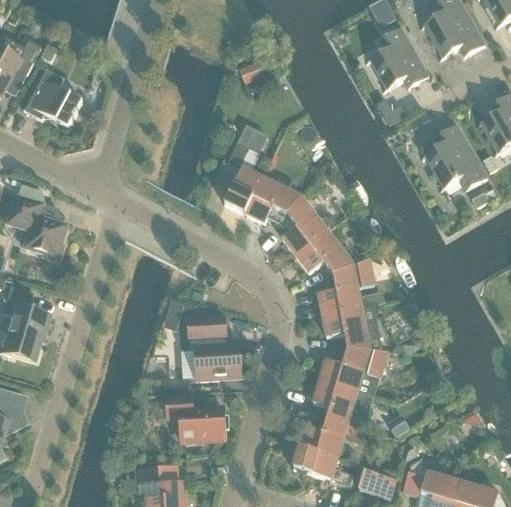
[(438,0),(433,3),(439,14),(419,26),(420,27),(424,24),(442,55),(437,58),(438,59),(458,47),(463,56),(484,44),(459,0),(438,0)]
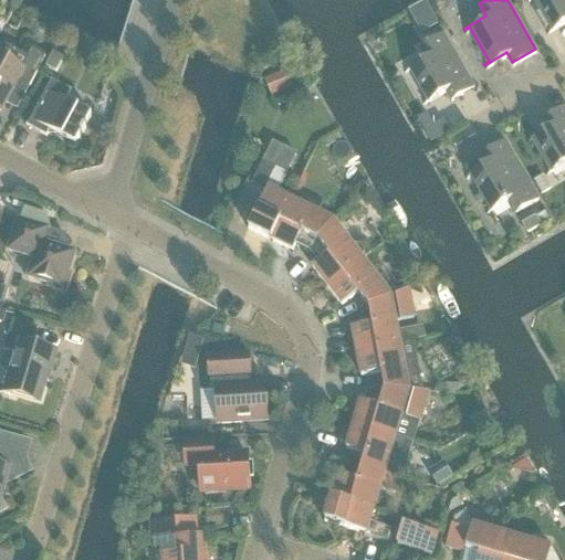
[(534,0),(550,25),(545,29),(546,30),(564,18),(564,0),(534,0)]
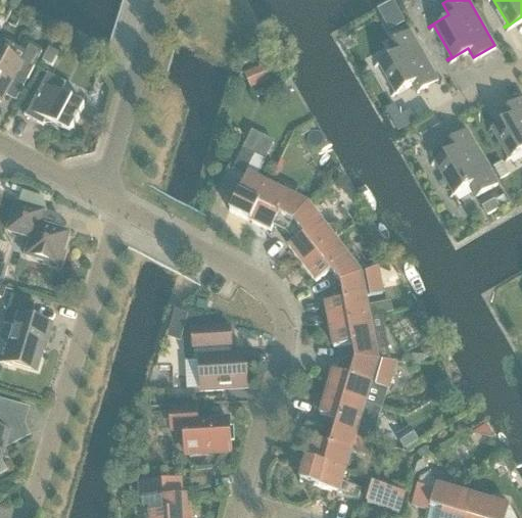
[(409,27),(387,40),(393,50),(373,62),(374,63),(378,61),(394,89),(389,92),(390,93),(411,81),(416,90),(437,78),(409,27)]
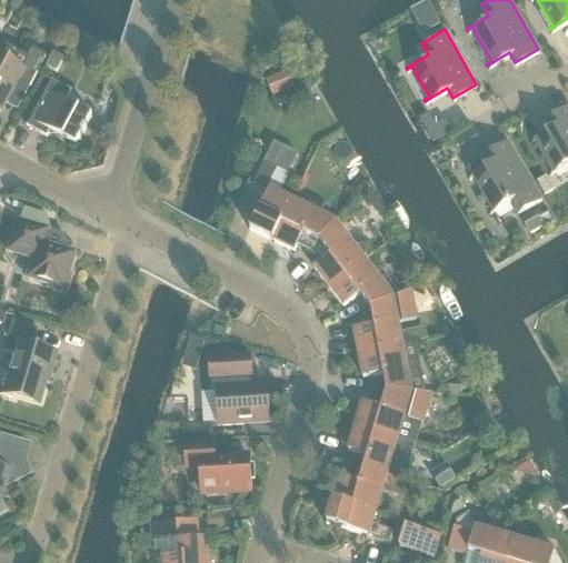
[(0,103),(16,74),(29,81),(45,52),(31,46),(21,63),(0,52),(0,103)]
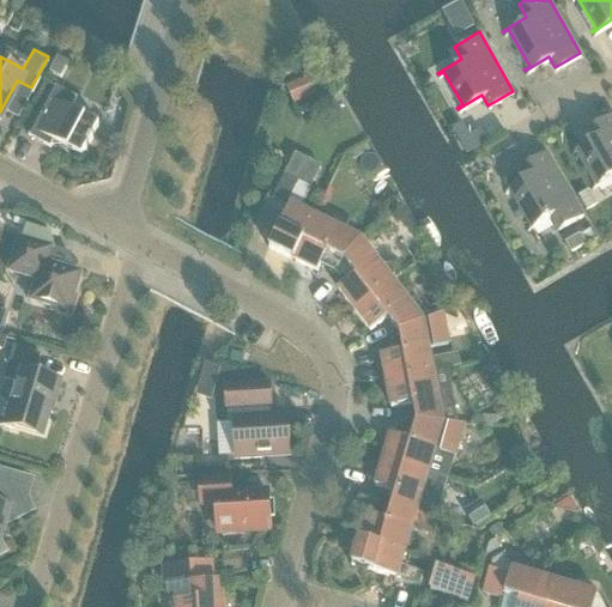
[(292,98),(314,90),(308,73),(286,82),(292,98)]
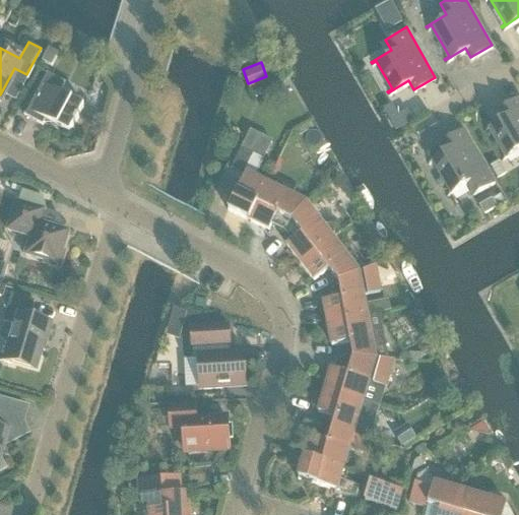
[(23,111),(42,120),(45,115),(68,128),(74,117),(75,117),(77,113),(76,112),(82,101),(59,88),(64,78),(46,68),(45,69),(46,70),(24,110),(23,110),(23,111)]
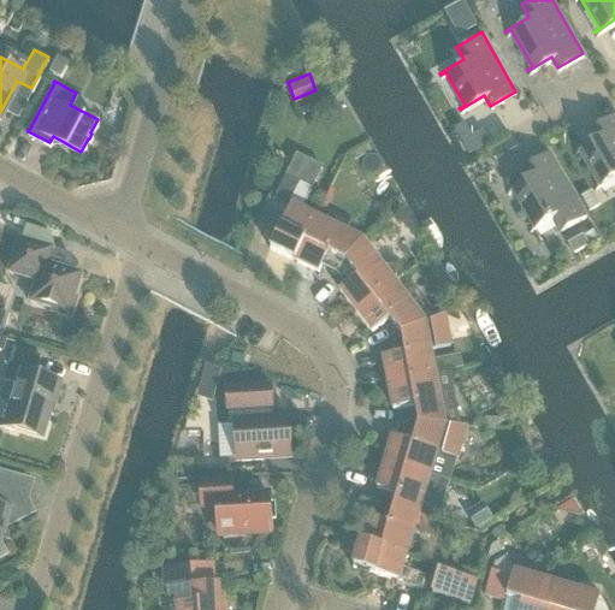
[(614,111),(591,125),(597,136),(573,149),(573,150),(578,148),(597,181),(592,184),(593,185),(614,172),(614,111)]
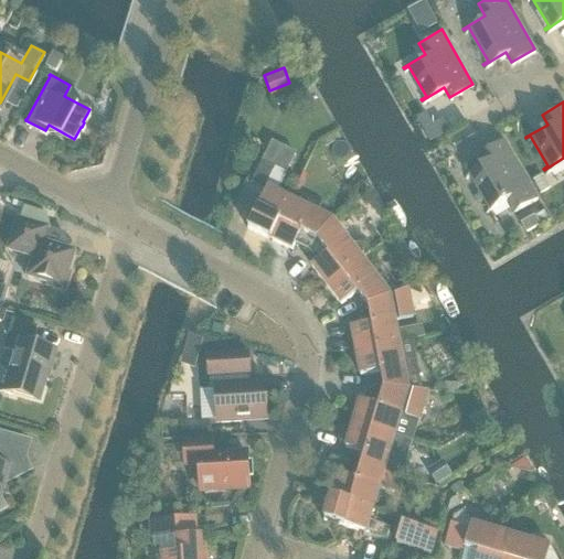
[(425,109),(416,115),(422,126),(432,120),(425,109)]
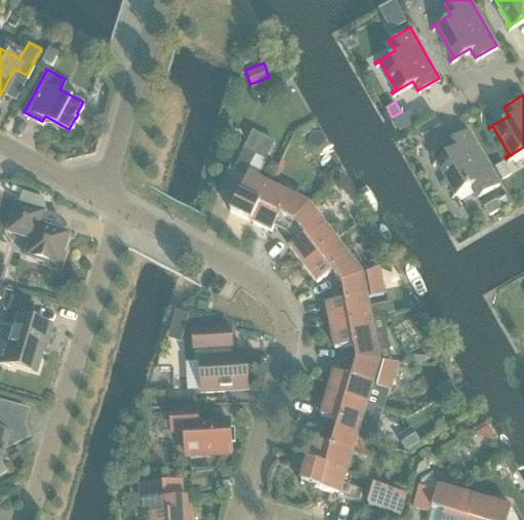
[(468,127),(446,140),(451,149),(431,160),(431,161),(436,159),(453,191),(449,193),(450,194),(471,183),(477,193),(498,181),(468,127)]
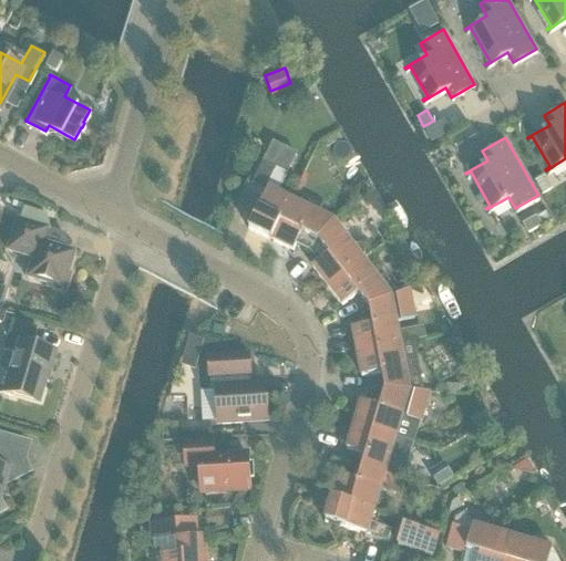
[(247,225),(269,235),(289,195),(277,189),(287,169),(261,157),(251,179),(266,186),(247,225)]
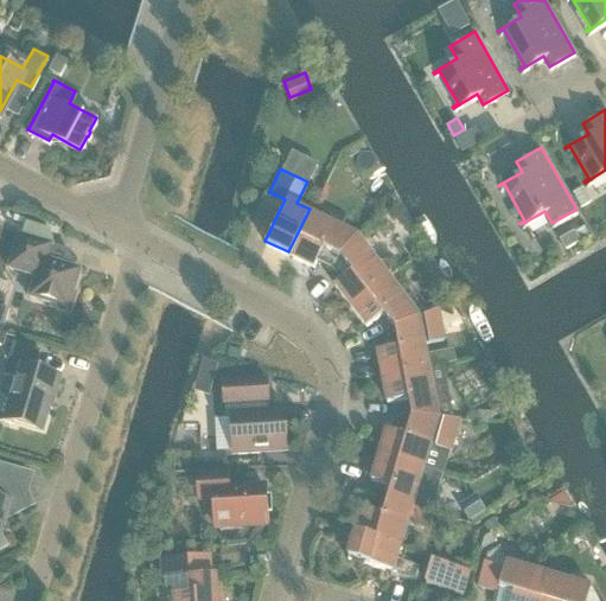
[(579,204),(591,198),(582,184),(571,190),(579,204)]
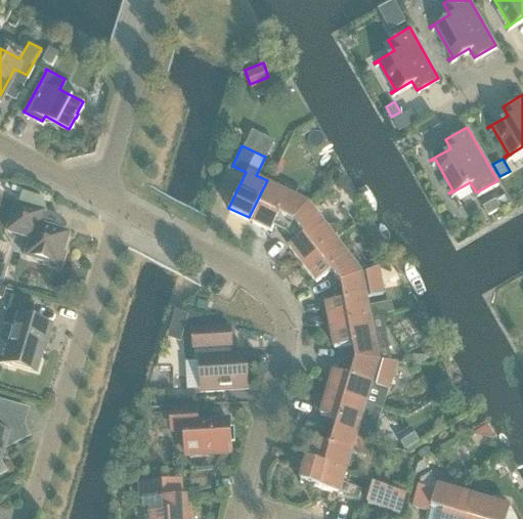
[(278,211),(293,218),(307,200),(267,180),(249,217),(270,227),(278,211)]
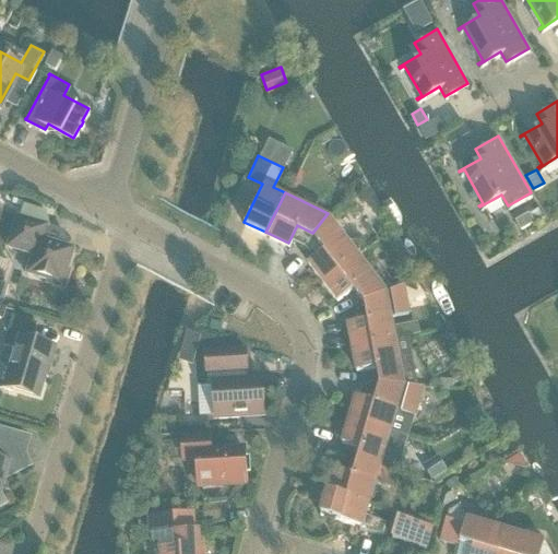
[(519,227),(533,220),(527,209),(513,217),(519,227)]
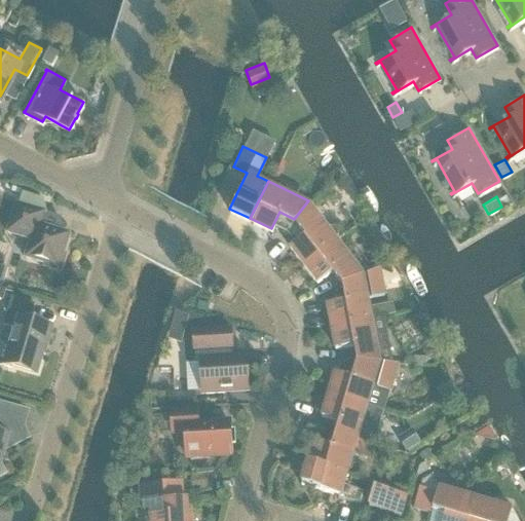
[(43,261),(60,266),(65,251),(62,250),(68,229),(39,221),(43,208),(15,199),(9,220),(33,227),(25,253),(44,259),(43,261)]
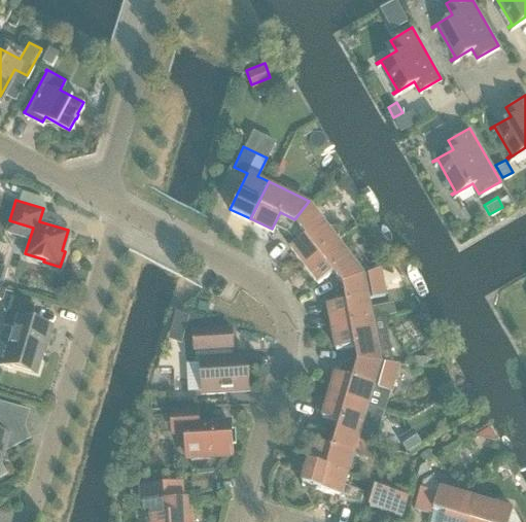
[(309,201),(294,219),(304,232),(289,243),(303,262),(336,237),(309,201)]
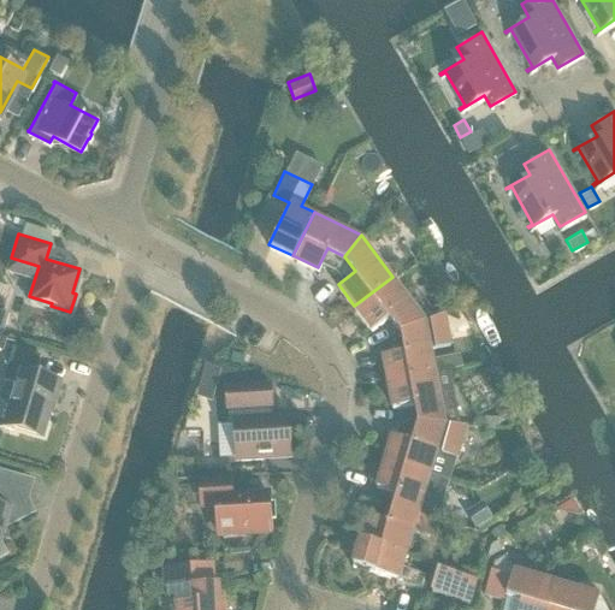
[(424,318),(392,277),(354,306),(371,327),(388,314),(400,329),(424,318)]
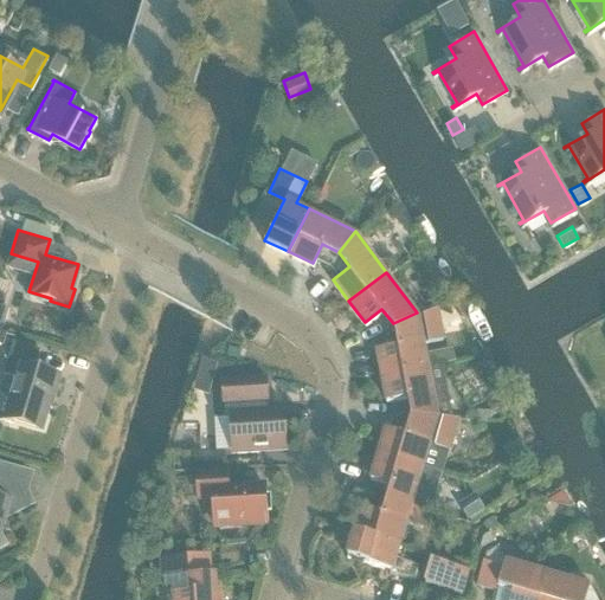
[(437,304),(417,313),(423,339),(443,335),(437,304)]
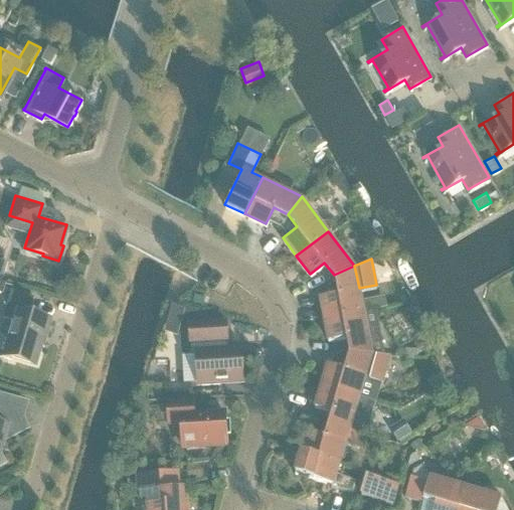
[(319,294),(323,316),(362,309),(359,288),(354,266),(334,275),(337,291),(319,294)]
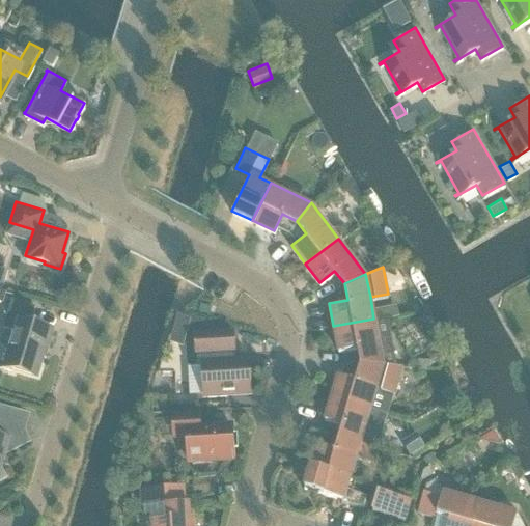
[(10,296),(2,324),(15,328),(10,344),(3,342),(0,352),(0,363),(11,367),(12,364),(36,370),(45,343),(47,343),(52,326),(30,320),(34,303),(10,296)]
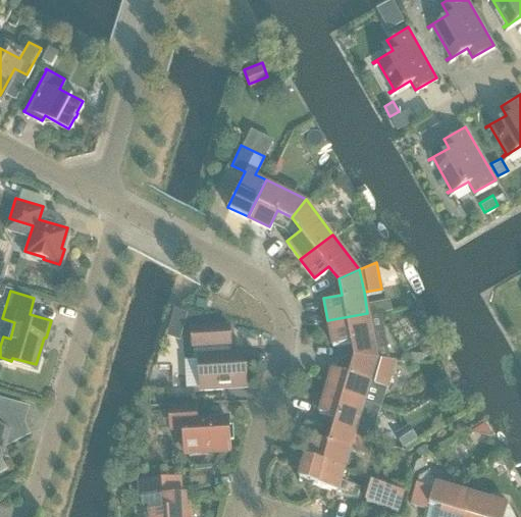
[(187,310),(173,306),(166,333),(179,338),(187,310)]
